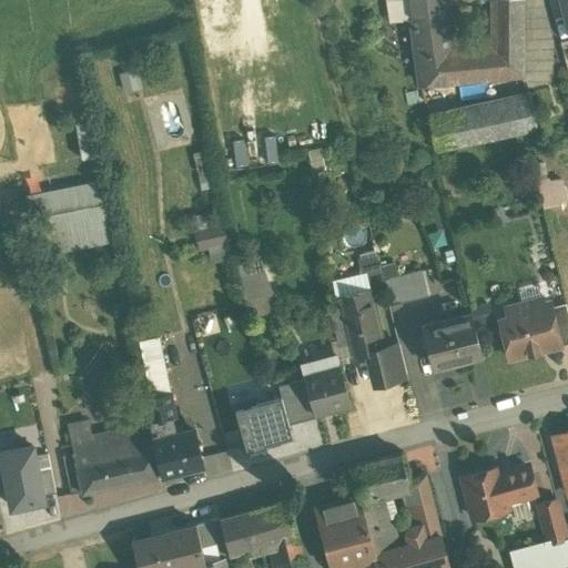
[(443,0),(408,0),(414,36),(428,33),(446,32),(443,0)]
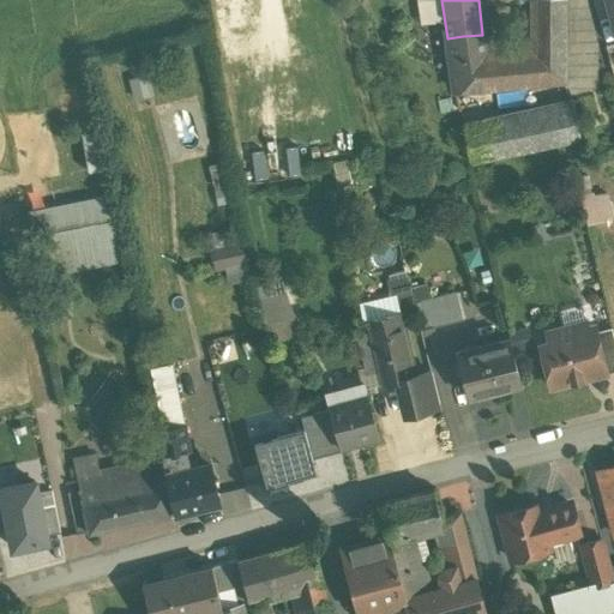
[(564,0),(535,0),(535,14),(564,13),(564,0)]
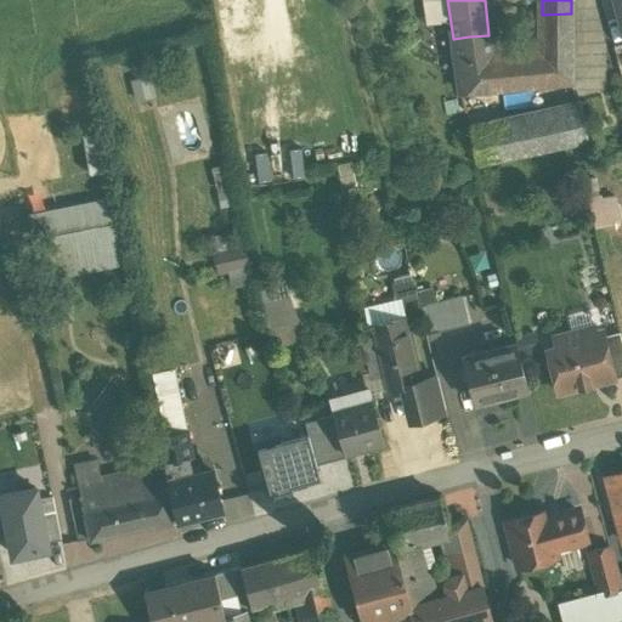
[(571,13),(542,15),(542,34),(571,34),(571,13)]
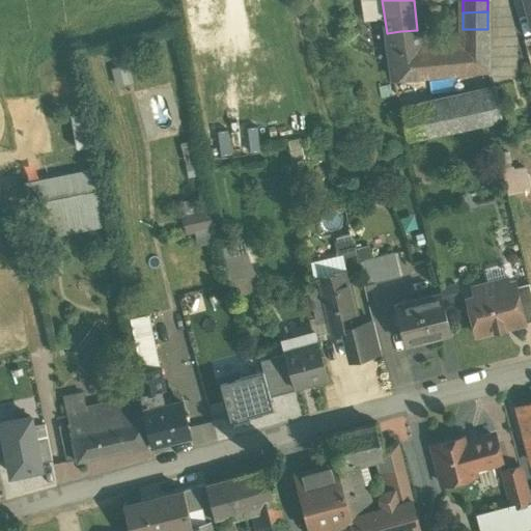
[(487,29),(463,29),(463,42),(486,42),(487,29)]
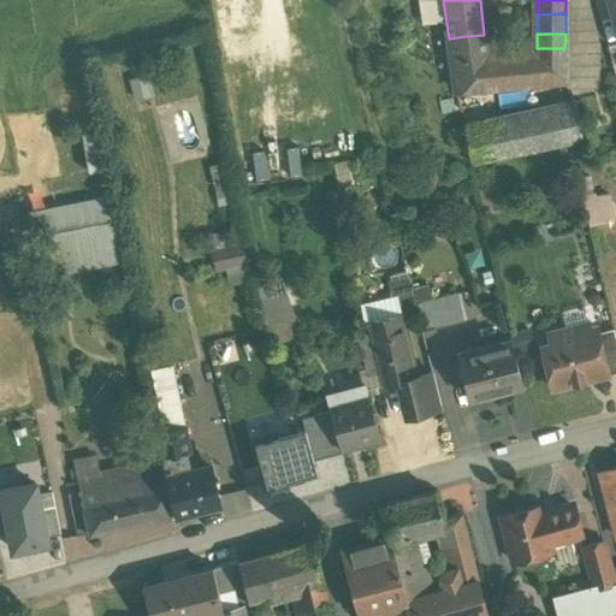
[(484,35),(465,36),(466,55),(472,55),(486,54),(484,35)]
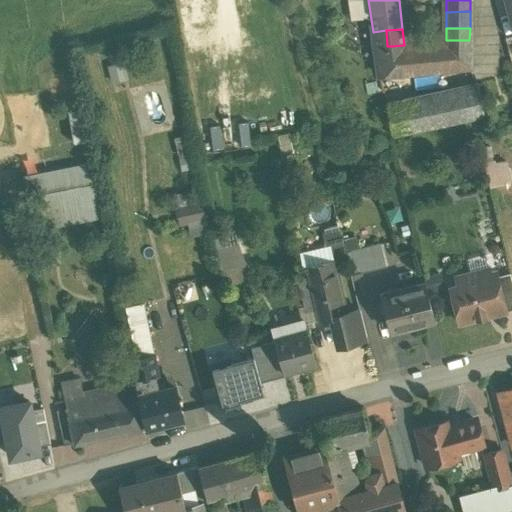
[(386,30),(373,32),(375,47),(387,46),(386,30)]
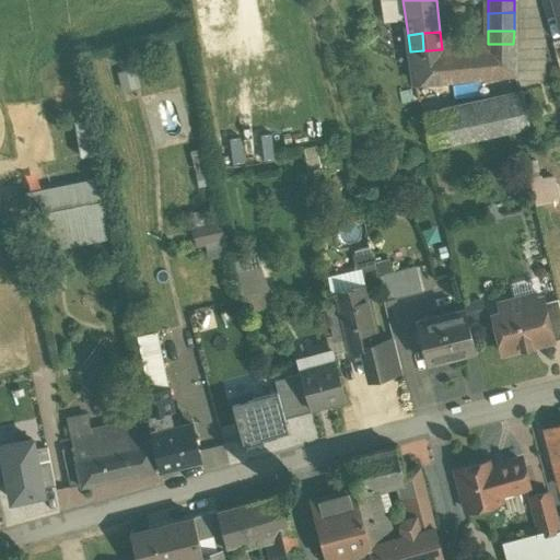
[(513,44),(488,44),(488,47),(488,74),(513,71),(513,44)]
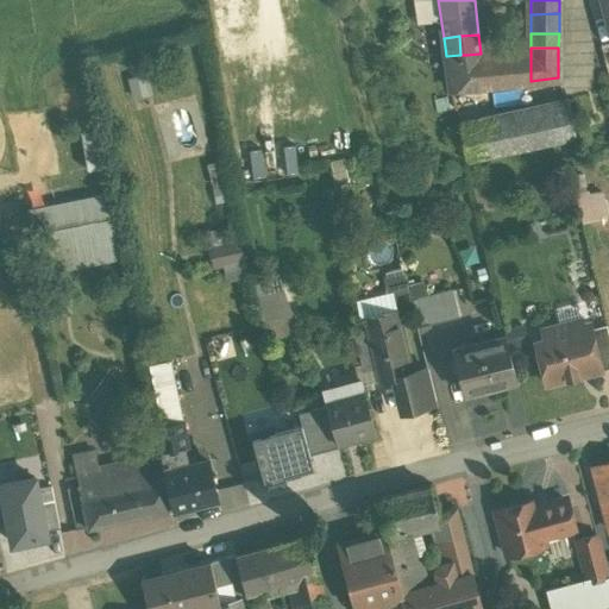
[(531,51),(500,56),(502,83),(531,81),(531,51)]
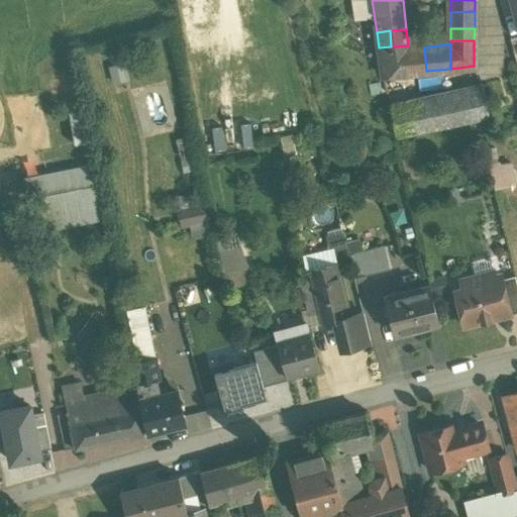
[(391,46),(379,47),(381,61),(393,59),(398,58),(396,46),(391,46)]
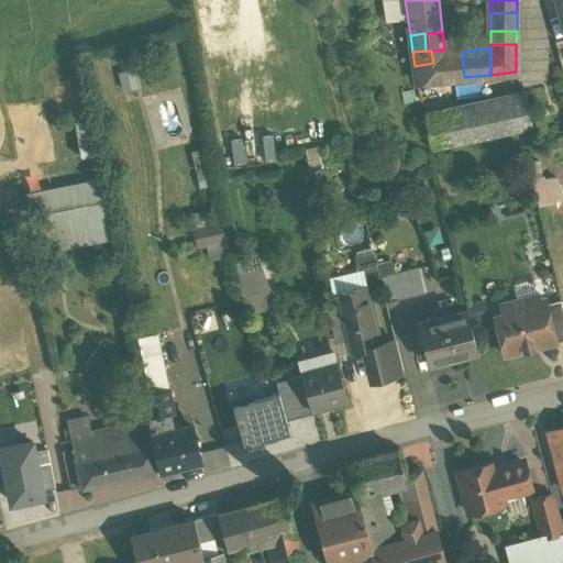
[(462,52),(442,55),(442,62),(443,79),(464,77),(462,52)]
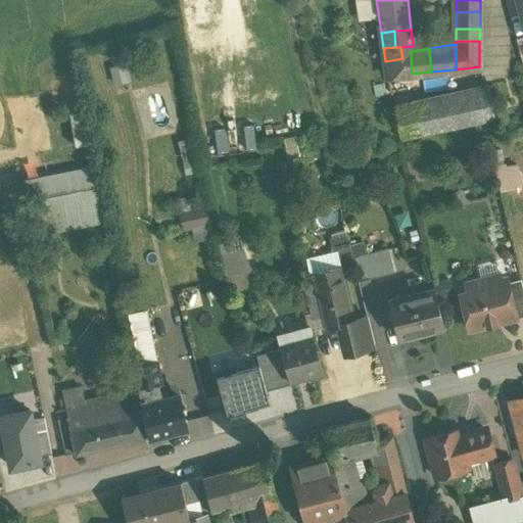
[(402,58),(397,59),(399,75),(412,74),(411,57),(402,58)]
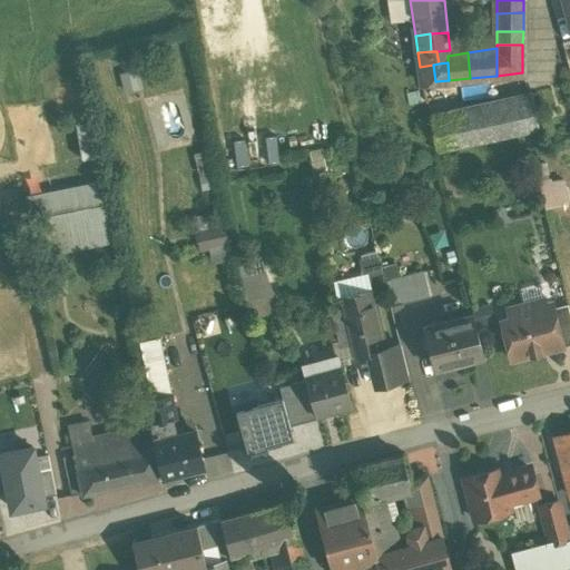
[(433,65),(420,67),(421,82),(435,81),(433,65)]
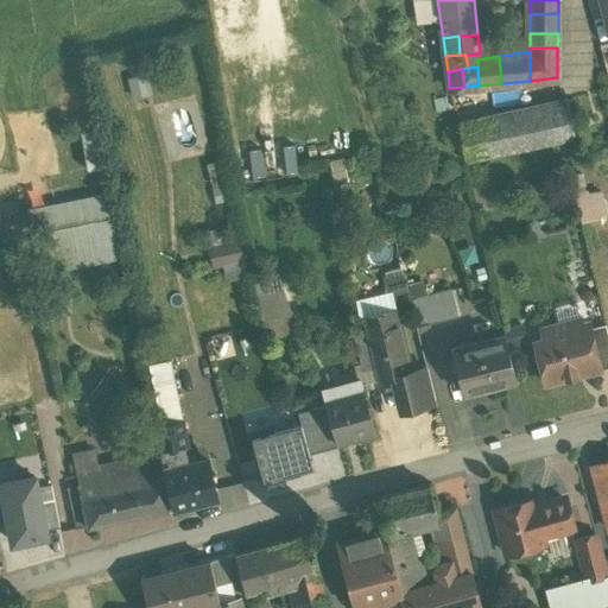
[(564,101),(456,126),(463,160),(572,135),(564,101)]
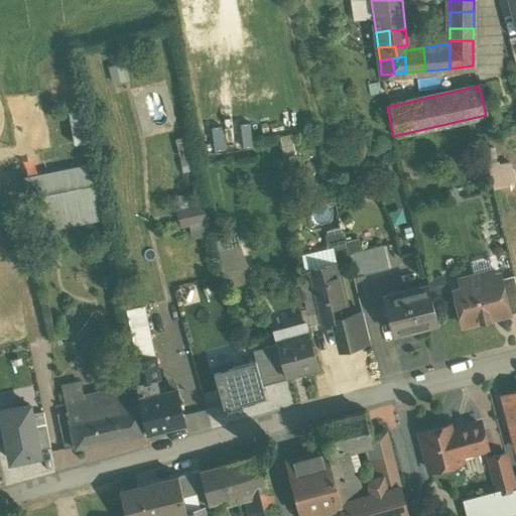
[(83,188),(26,200),(33,230),(89,218),(83,188)]
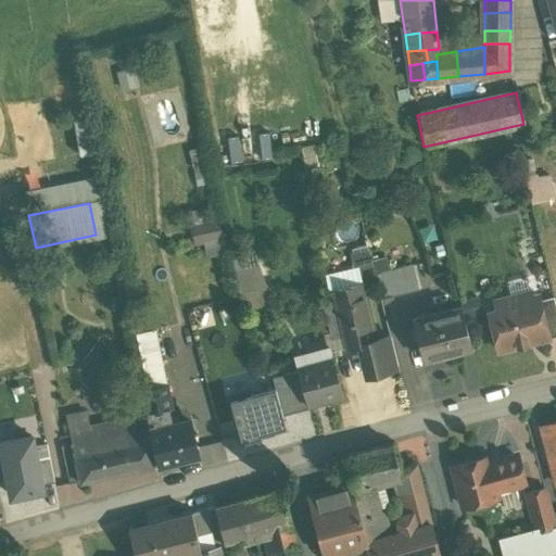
[(0,209),(0,243),(10,241),(2,209),(0,209)]
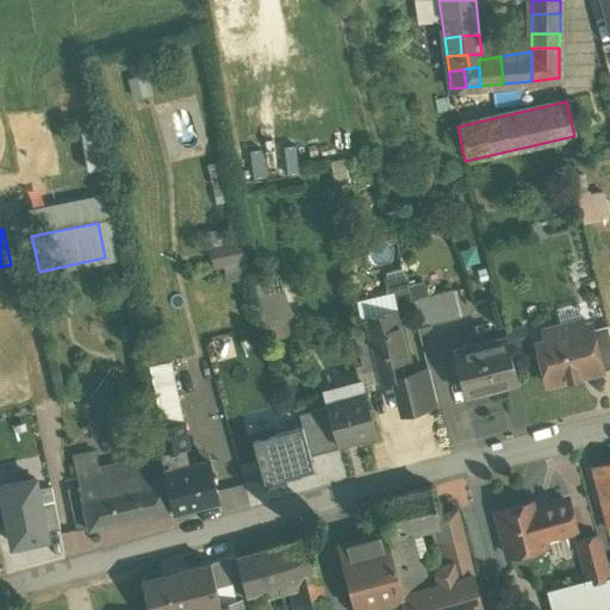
[(219,236),(219,277),(244,277),(244,236),(219,236)]
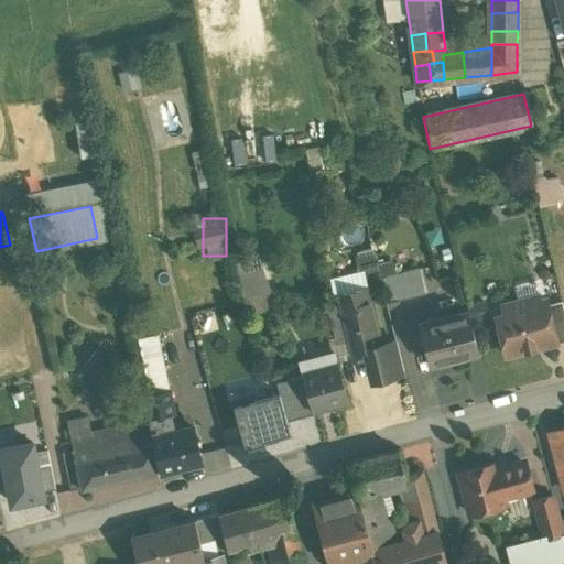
[(258,256),(236,263),(238,278),(262,270),(258,256)]
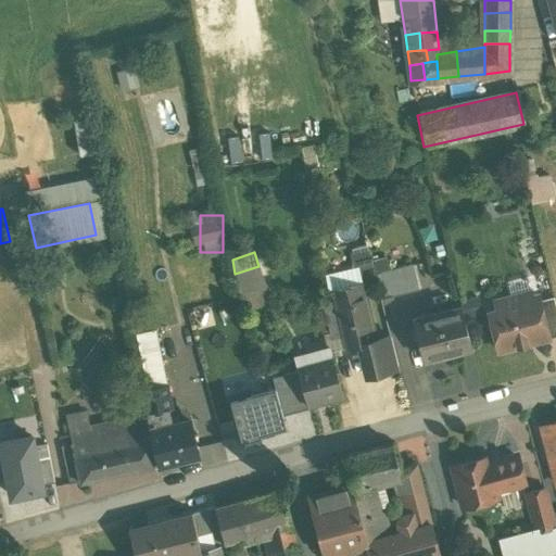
[(414,264),(376,274),(381,298),(419,289),(414,264)]
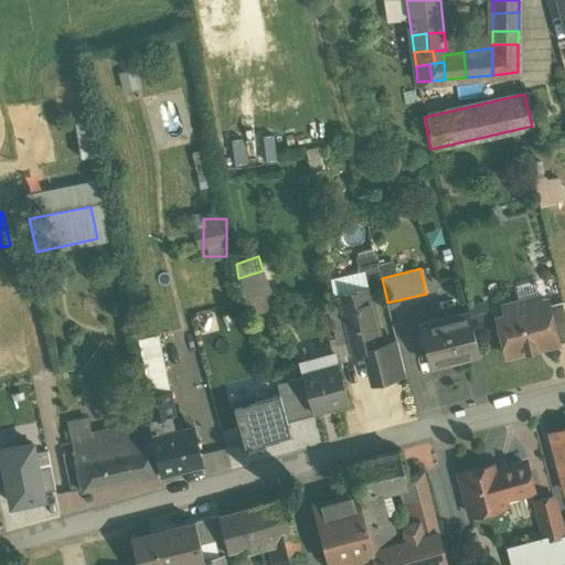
[(263,270),(238,278),(243,299),(249,297),(269,291),(269,289),(263,270)]
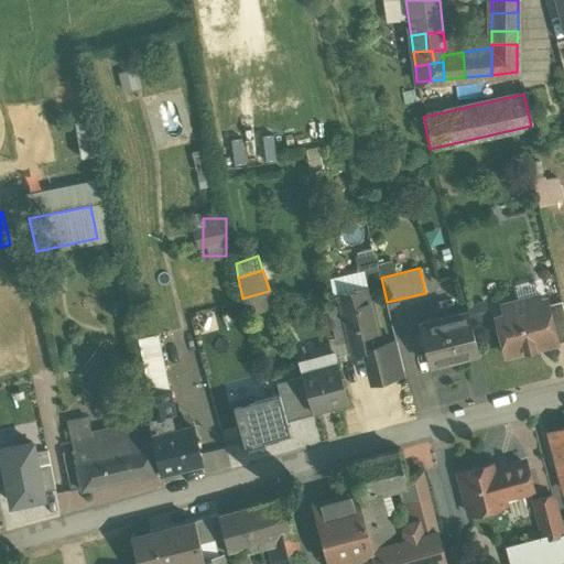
[(366,286),(336,293),(339,305),(345,328),(357,326),(364,350),(381,346),(380,345),(366,286)]
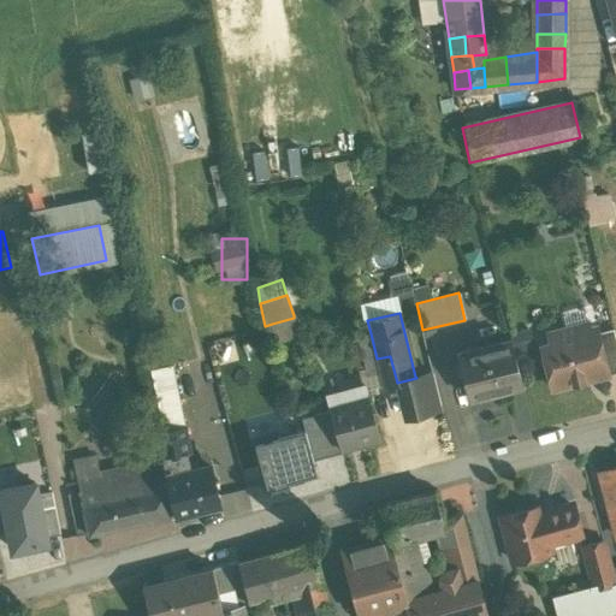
[(294,318),(272,324),(278,343),(302,335),(296,315),(294,315),(294,318)]
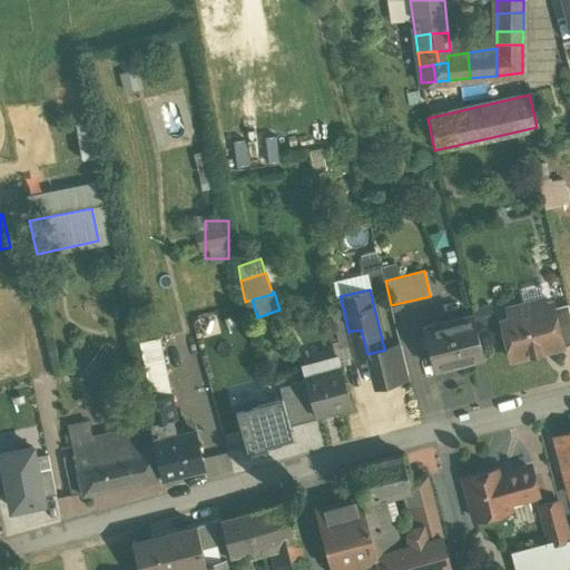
[(552,302),(526,308),(524,305),(522,304),(511,307),(509,311),(511,317),(501,320),(511,359),(563,345),(553,306),(552,302)]
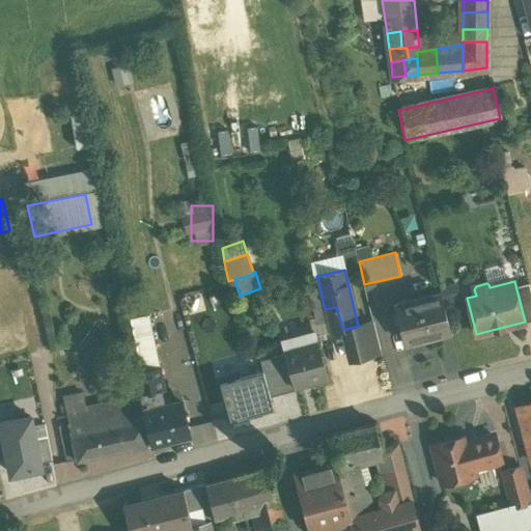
[(530,291),(528,282),(515,285),(525,322),(530,319),(530,291)]
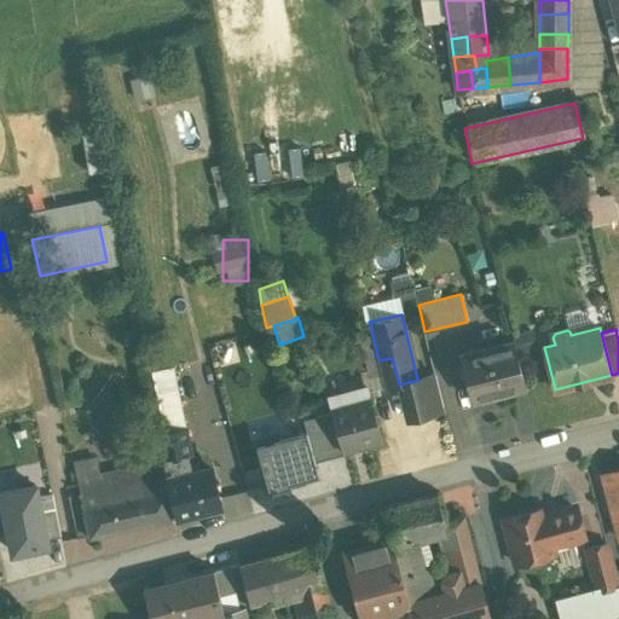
[(379,360),(372,335),(359,339),(369,377),(363,379),(365,387),(366,387),(368,391),(385,386),(379,360)]
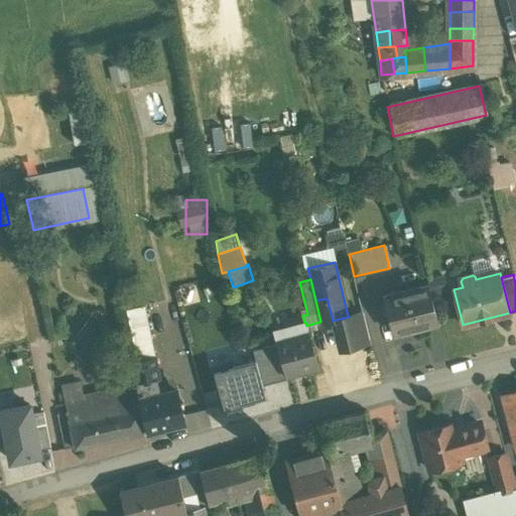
[(427,283),(382,294),(392,334),(437,321),(427,283)]
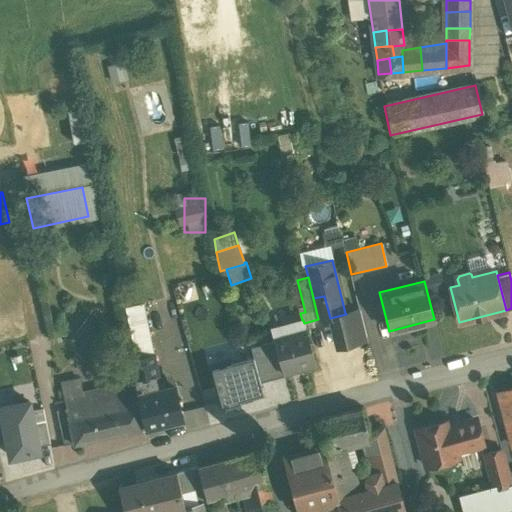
[(324,296),(313,298),(318,319),(319,321),(330,318),(324,296)]
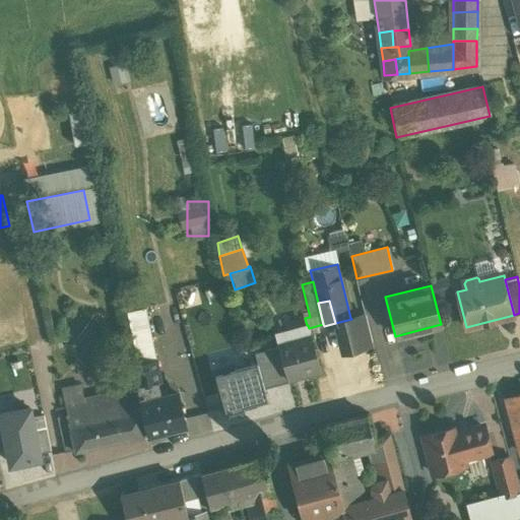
[(153,360),(154,360),(145,313),(129,316),(138,363),(153,360)]
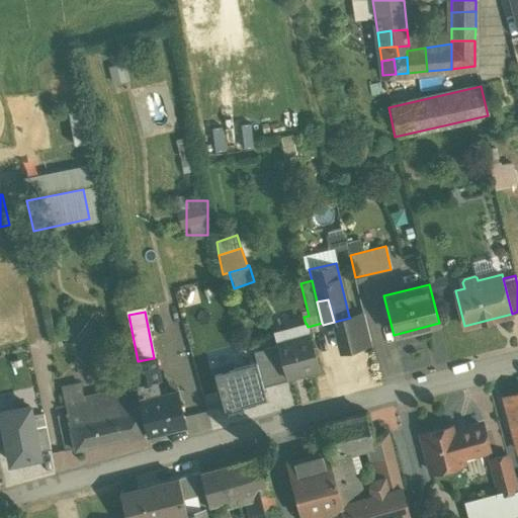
[(350,318),(334,322),(340,348),(369,340),(362,313),(349,317),(350,318)]
